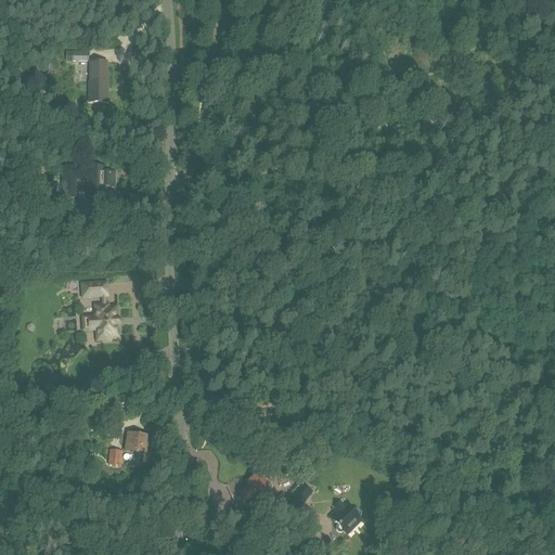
[(73,62),(89,62),(89,53),(68,53),(68,57),(73,57),(73,62)]
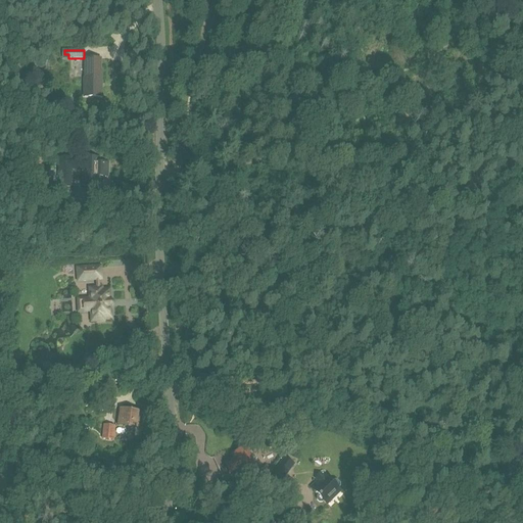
[(101,97),(101,90),(101,72),(100,72),(100,59),(85,59),(85,79),(84,79),(84,97),(101,97)]
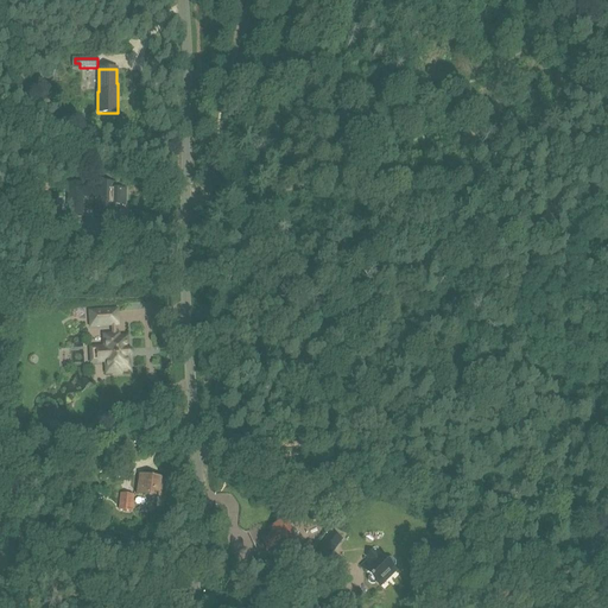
[(74,206),(81,206),(81,198),(97,198),(97,216),(114,216),(115,204),(126,206),(126,190),(115,190),(115,187),(74,185),(74,206)]
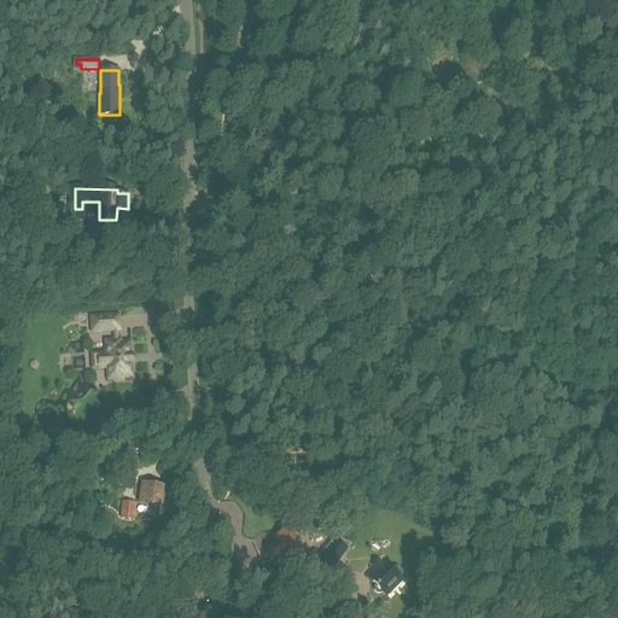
[(73,237),(64,252),(70,257),(80,240),(73,237)]
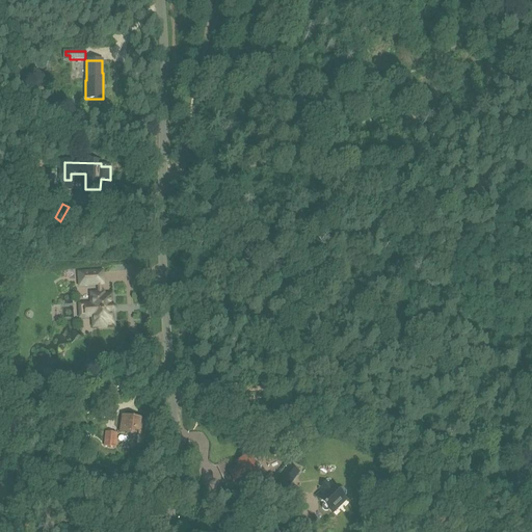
[(79,273),(80,285),(103,284),(102,272),(79,273)]
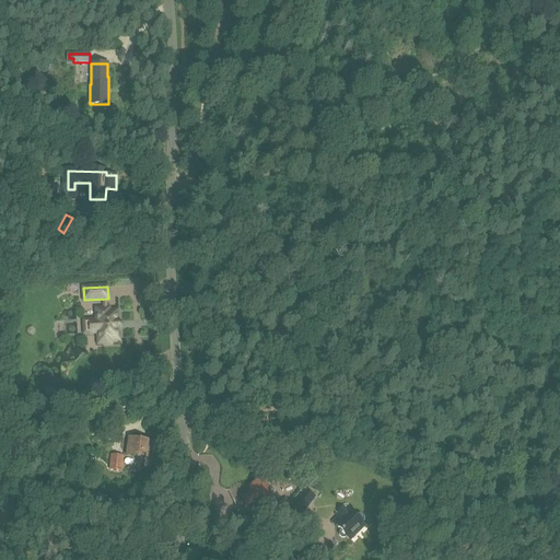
[(118,340),(118,329),(119,329),(120,328),(120,327),(121,326),(121,325),(121,324),(120,323),(119,322),(118,322),(117,322),(117,311),(108,311),(108,308),(96,310),(96,321),(82,321),(83,334),(97,333),(97,343),(111,343),(111,340),(118,340)]
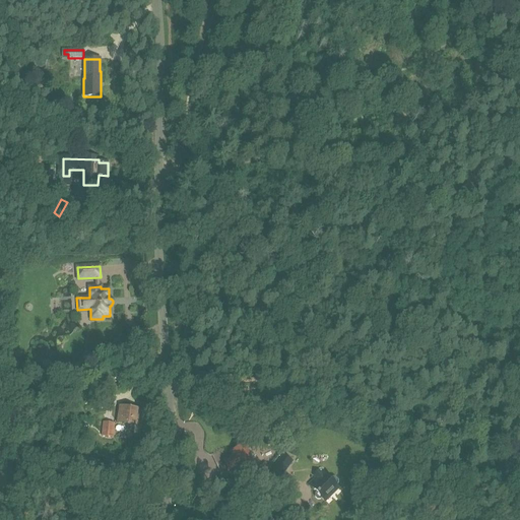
[(137,425),(140,410),(120,407),(118,421),(137,425)]
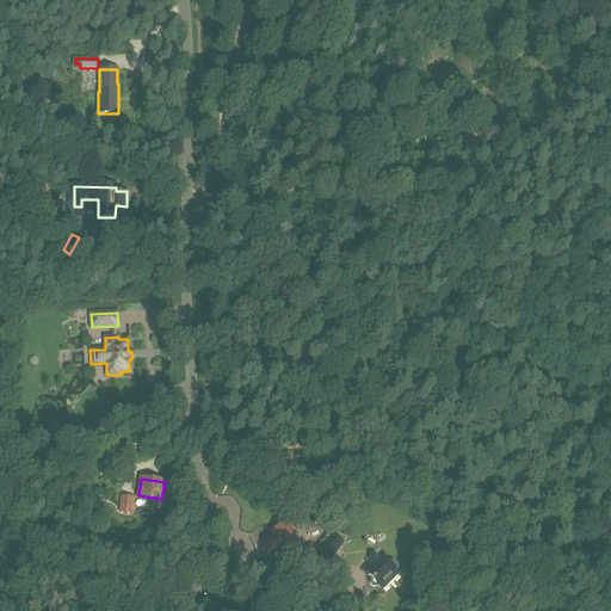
[(131,512),(134,498),(122,497),(119,511),(131,512)]
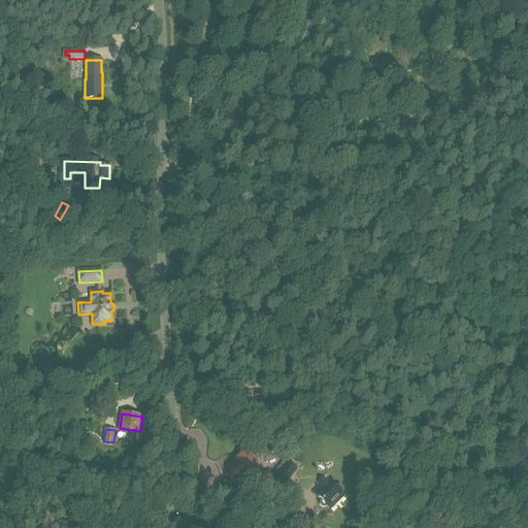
[(124,459),(128,443),(117,440),(112,457),(124,459)]
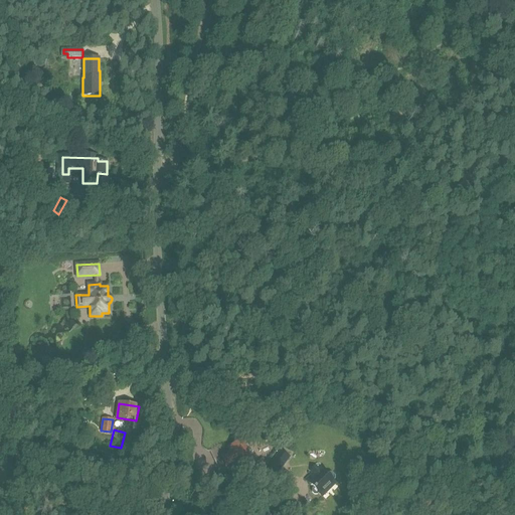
[(241,460),(248,457),(242,443),(229,448),(231,452),(222,457),(223,460),(222,460),(224,464),(225,463),(227,466),(235,462),(238,467),(243,465),(241,460)]
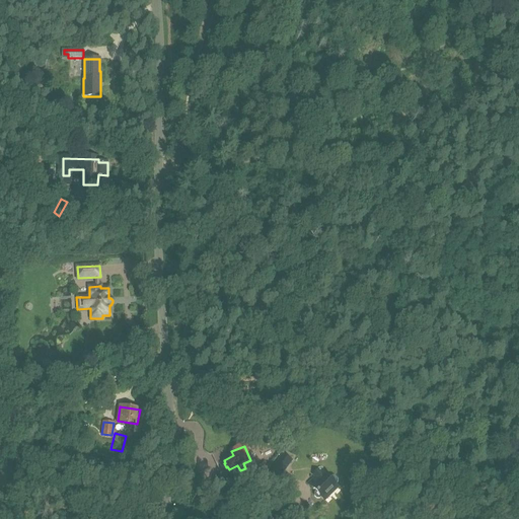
[(282,453),(267,471),(275,478),(290,460),(282,453)]
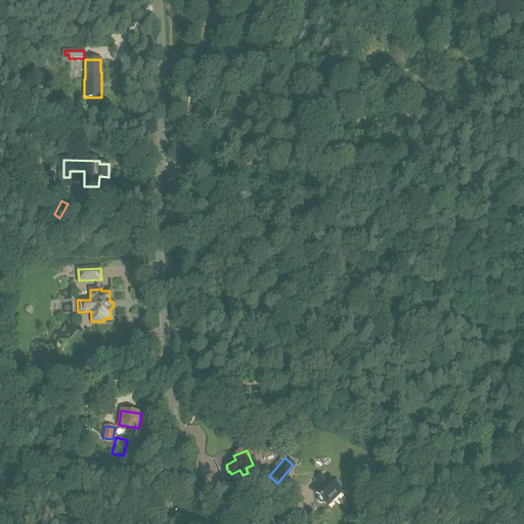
[(341,487),(341,484),(338,481),(335,481),(333,482),(325,475),(322,477),(320,475),(317,479),(319,481),(311,488),(319,496),(318,497),(317,501),(320,504),(323,504),(324,501),(328,506),(342,492),(339,489),(341,487)]
